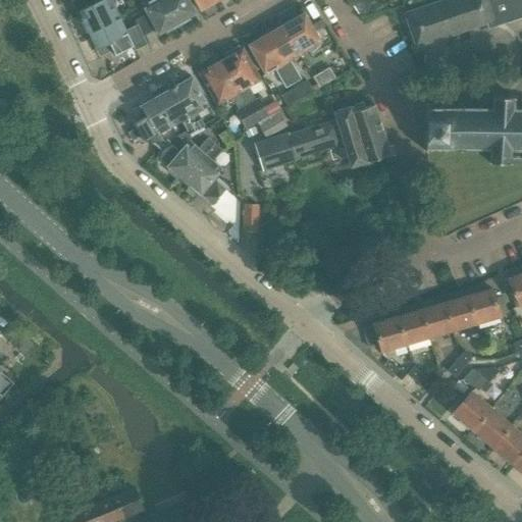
[(111,0),(72,0),(79,11),(89,33),(120,18),(119,16),(111,0)]
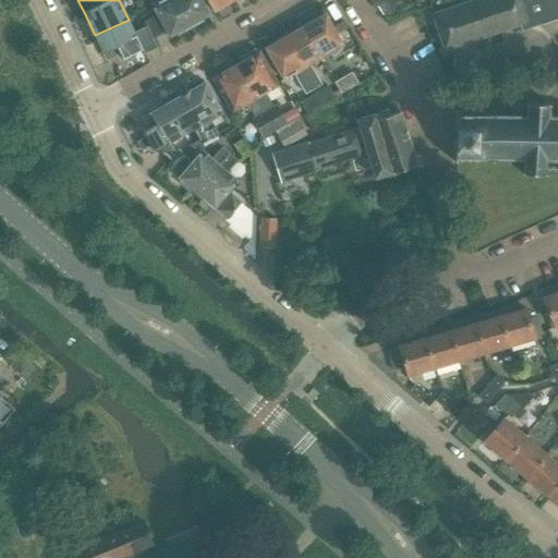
[(149,0),(158,15),(145,23),(147,26),(146,26),(153,38),(166,31),(169,36),(177,32),(179,35),(191,28),(174,0),(149,0)]
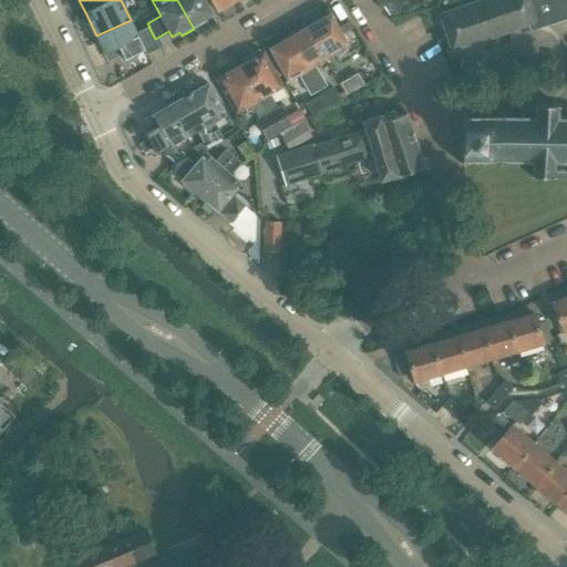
[(177,0),(194,29),(205,22),(204,19),(212,14),(209,11),(203,0),(177,0)]
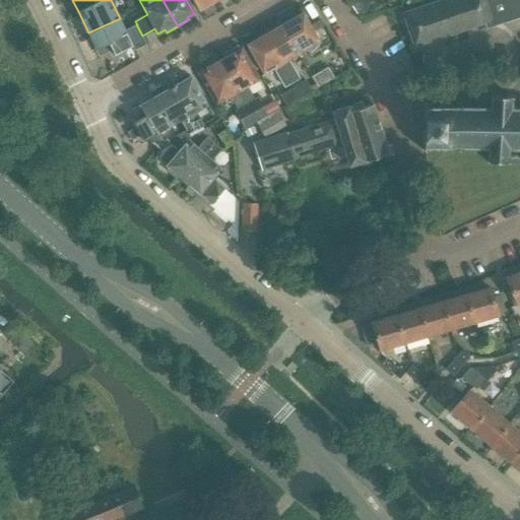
[(192,0),(197,7),(199,11),(216,1),(214,0),(192,0)]
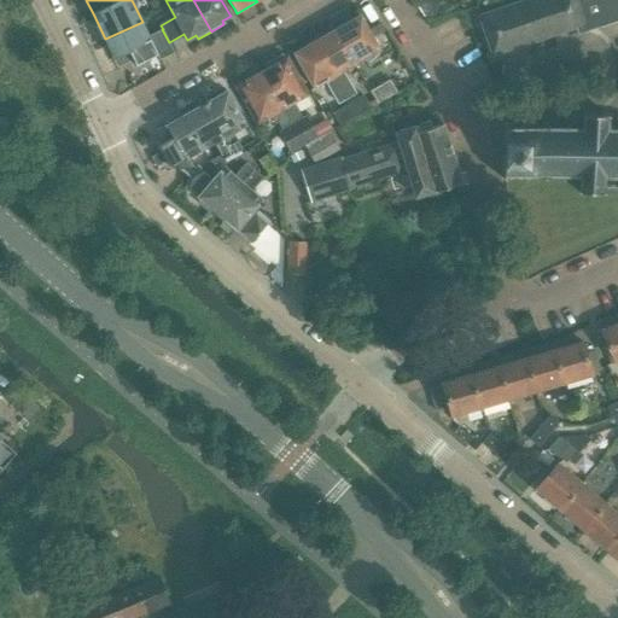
[(617,0),(525,0),(479,16),(493,56),(514,48),(518,47),(532,42),(535,42),(535,41),(549,36),(549,38),(553,36),(552,35),(570,29),(571,30),(573,29),(573,28),(584,24),(587,31),(601,27),(601,28),(617,22),(617,0)]
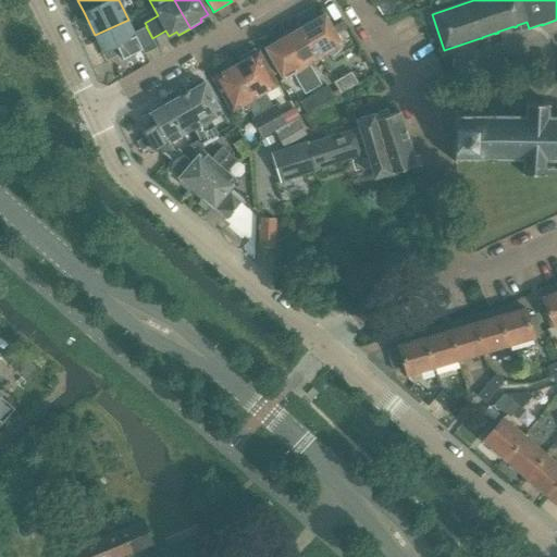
[(324,14),(301,27),(319,59),(329,52),(334,62),(344,58),(338,48),(342,46),(324,14)]
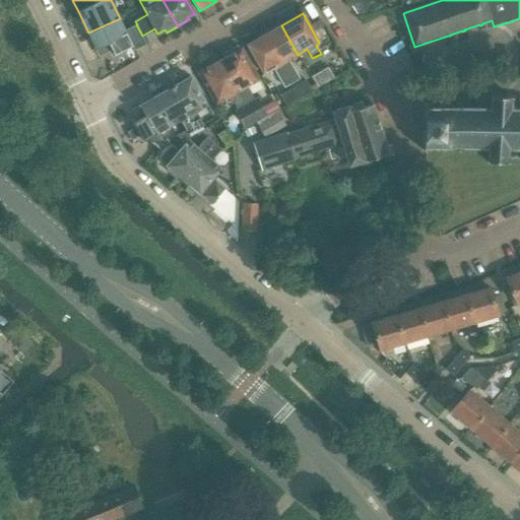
[(120,18),(88,33),(100,55),(112,50),(114,54),(112,54),(113,56),(123,51),(132,47),(134,50),(145,45),(146,44),(141,36),(142,36),(136,24),(125,29),(120,18)]
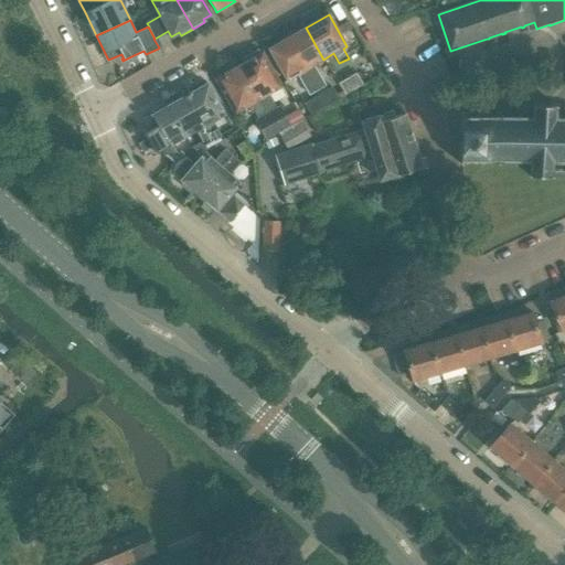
[(306,28),(288,39),(317,89),(324,85),(313,65),(323,60),(306,28)]
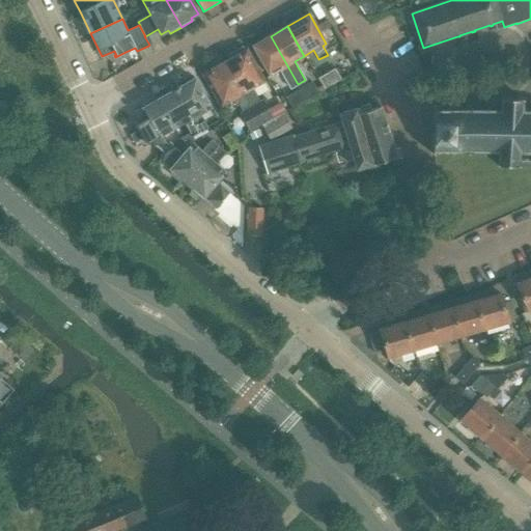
[(298,84),(271,36),(253,46),(270,76),(280,70),(290,88),(298,84)]
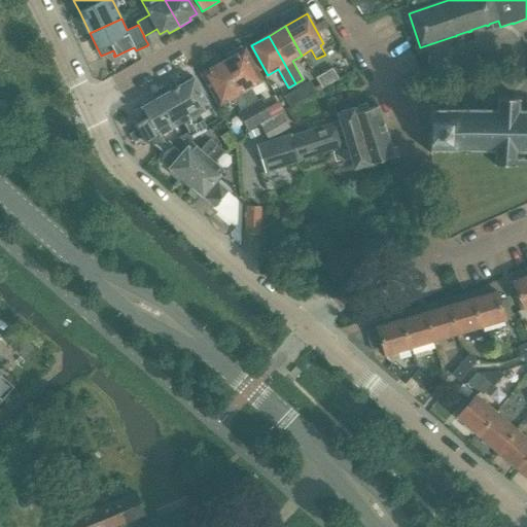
[(230,58),(223,62),(258,123),(270,116),(262,103),(258,105),(249,88),(261,80),(246,54),(244,49),(243,50),(241,47),(227,55),(230,58)]
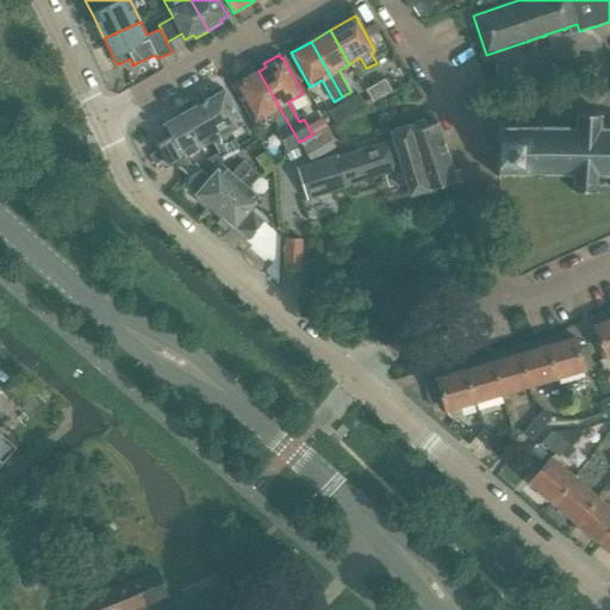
[(259,72),(234,86),(254,122),(268,113),(273,122),(275,120),(291,148),(299,142),(259,72)]
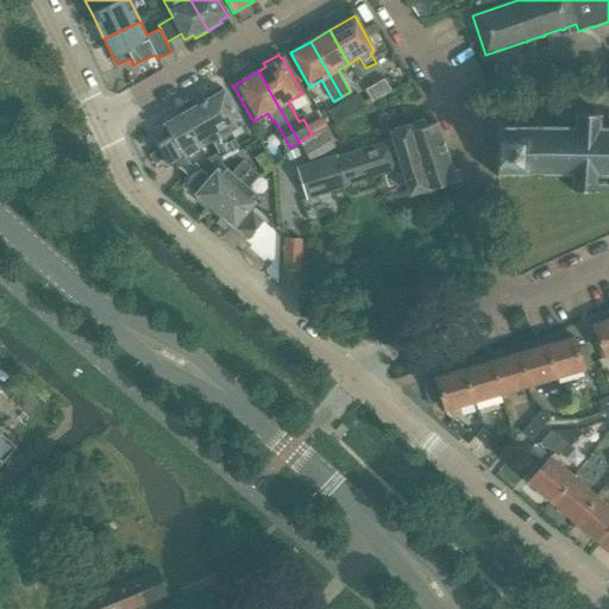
[(383,79),(365,90),(371,102),(390,90),(383,79)]
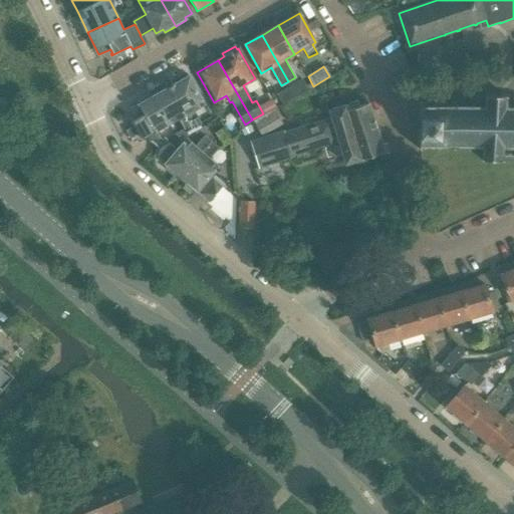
[(177,83),(171,86),(194,126),(200,122),(193,110),(204,104),(188,77),(186,78),(184,75),(175,80),(177,83)]
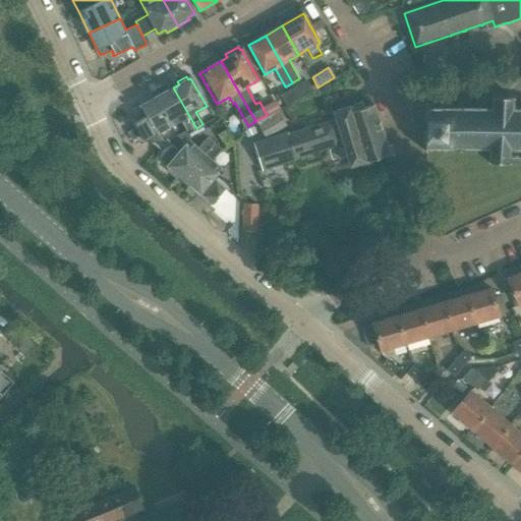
[(306,80),(294,87),(300,97),(311,91),(306,80)]
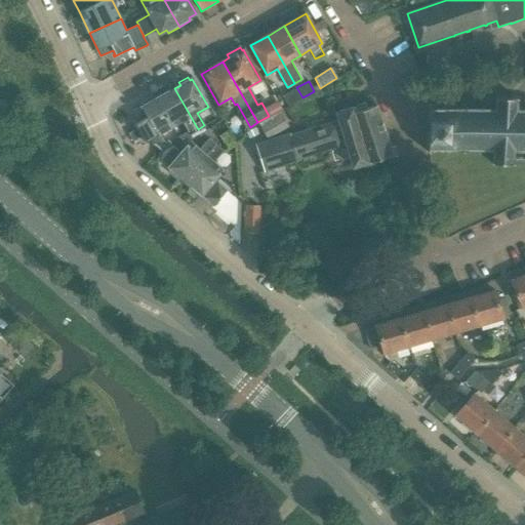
[(296,87),(284,94),(290,105),(303,97),(296,87)]
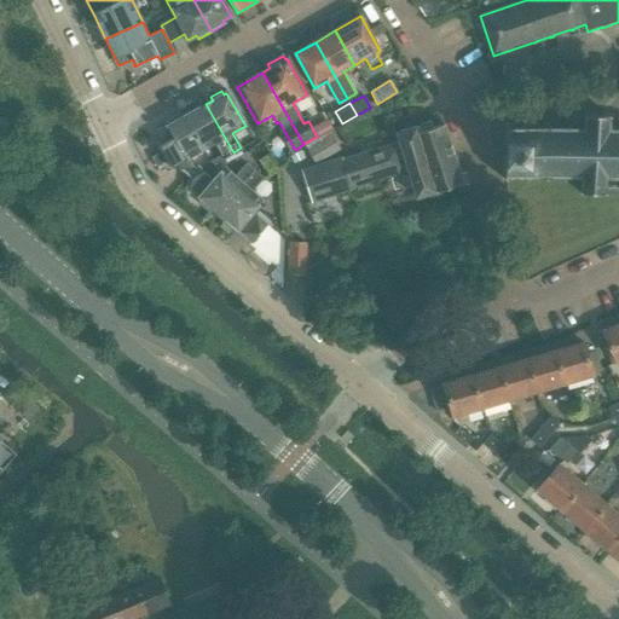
[(206,104),(184,116),(203,150),(217,143),(224,157),(233,152),(206,104)]
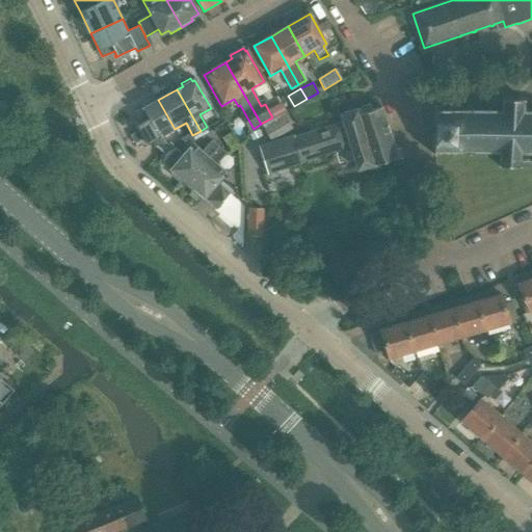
[(139,131),(130,135),(135,143),(143,138),(148,144),(151,143),(159,151),(163,154),(175,148),(171,141),(167,144),(162,136),(175,129),(158,100),(154,103),(153,100),(143,105),(145,108),(136,112),(141,123),(136,126),(139,131)]
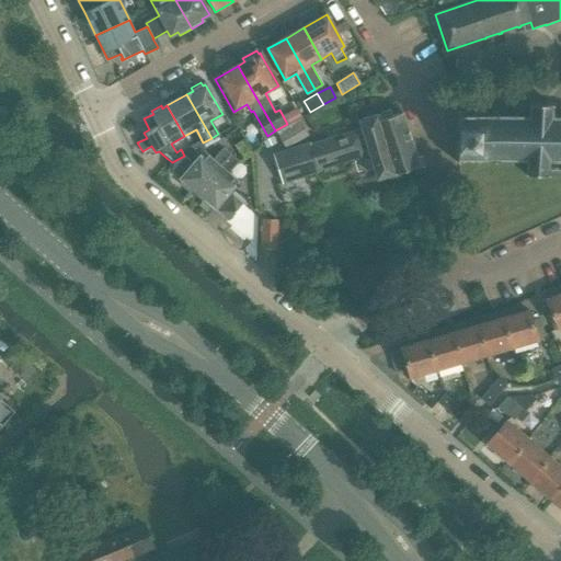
[(495,117),(482,117),(482,115),(479,115),(479,117),(462,117),(462,114),(460,114),(460,117),(459,117),(457,161),(458,161),(458,164),(460,164),(461,162),(477,162),(478,164),(480,164),(480,162),(493,162),(493,164),(496,164),(496,162),(510,162),(510,164),(513,164),(513,162),(525,162),(525,175),(560,175),(560,118),(556,118),(556,116),(552,116),(552,105),(529,105),(529,106),(528,105),(514,105),(513,115),(512,115),(512,117),(499,117),(499,115),(495,115),(495,117)]
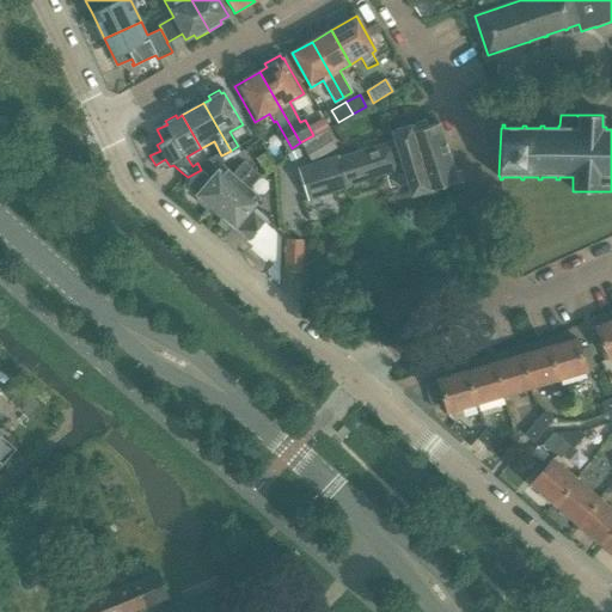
[(392,130),(395,140),(403,166),(412,194),(456,182),(439,123),(415,129),(414,123),(392,130)]
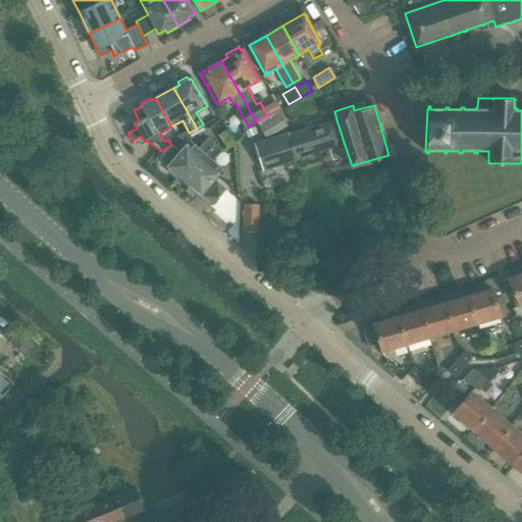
[(259,125),(266,137),(286,124),(279,113),(259,125)]
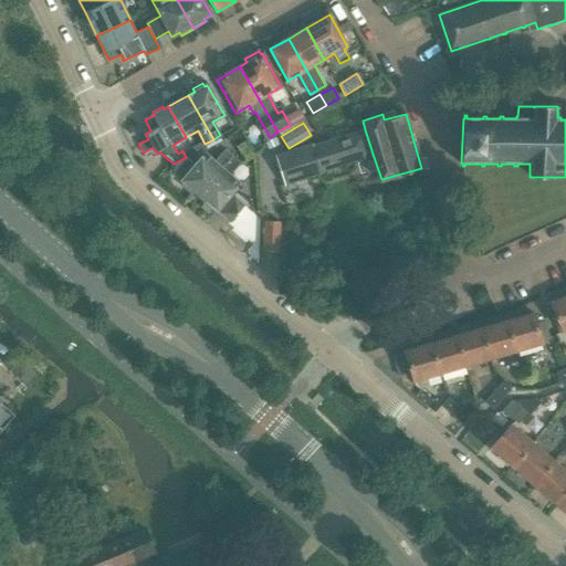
[(373,154),(365,129),(314,145),(313,144),(297,148),(299,150),(282,155),(282,154),(276,155),(285,184),(322,171),(322,169),(373,154)]
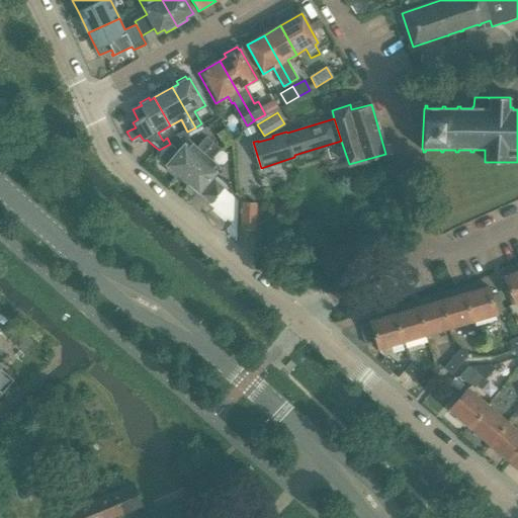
[(219,136),(225,146),(234,141),(228,130),(219,136)]
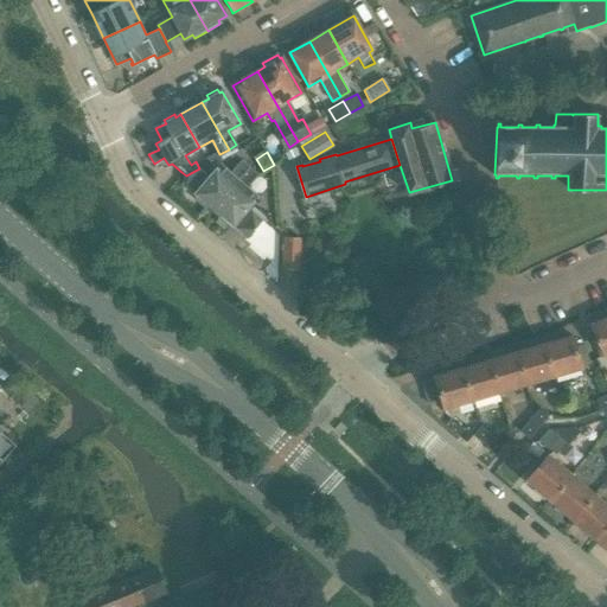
[(219,158),(208,159),(213,171),(219,164),(219,158)]
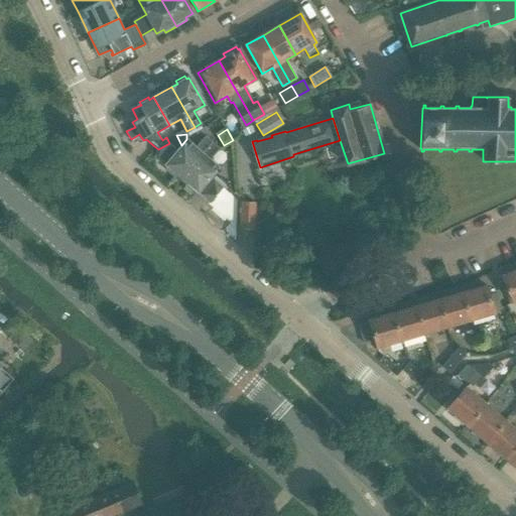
[(158,150),(157,157),(168,166),(166,169),(173,175),(175,173),(181,177),(212,141),(206,136),(196,147),(186,139),(181,145),(177,149),(169,143),(158,149),(158,150)]
